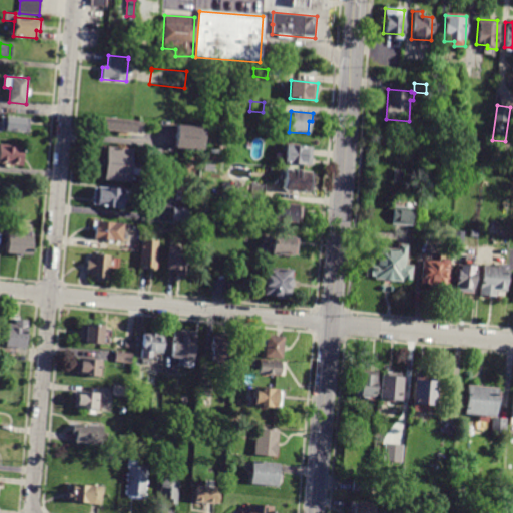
[(2,116),(29,119),(28,132),(1,129),(1,132),(0,131),(0,120),(1,121),(2,116)]
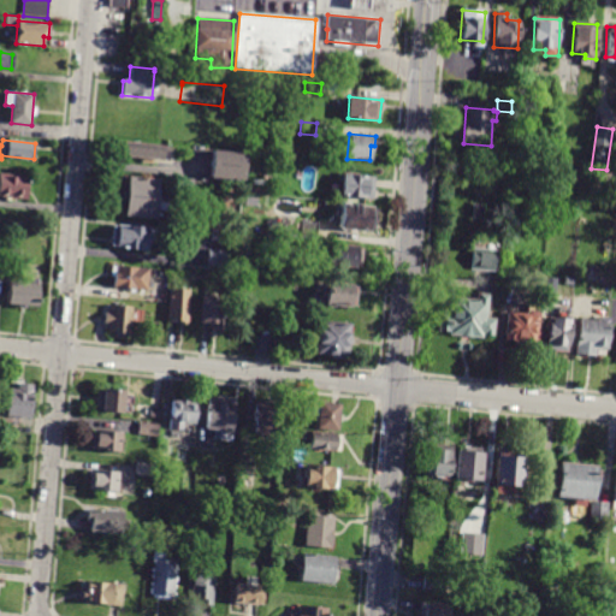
[(167,160),(153,159),(153,163),(141,163),(141,158),(124,157),(124,154),(119,154),(120,142),(125,143),(125,141),(169,144),(167,160)]
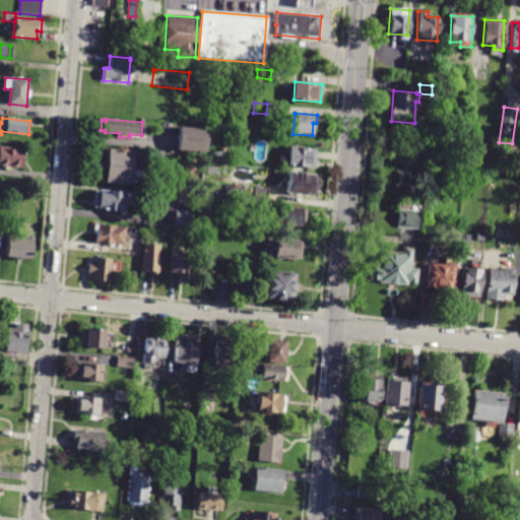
[(179,128),(206,130),(204,153),(177,150),(179,128)]
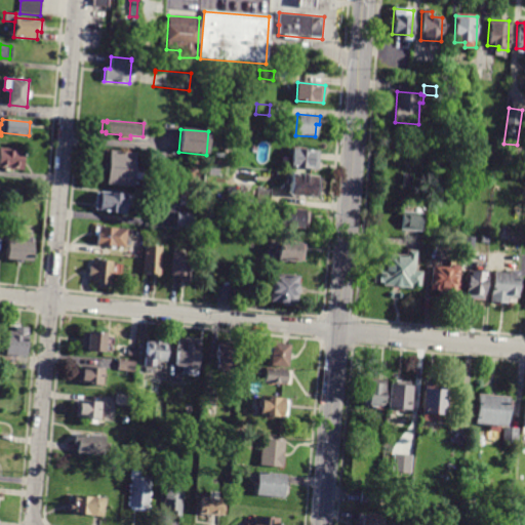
[(0,147),(25,150),(23,170),(0,168),(0,147)]
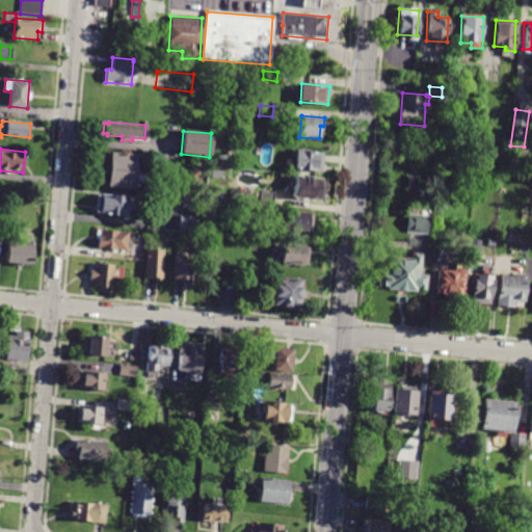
[(322,171),(294,169),(295,149),(324,151),(322,171)]
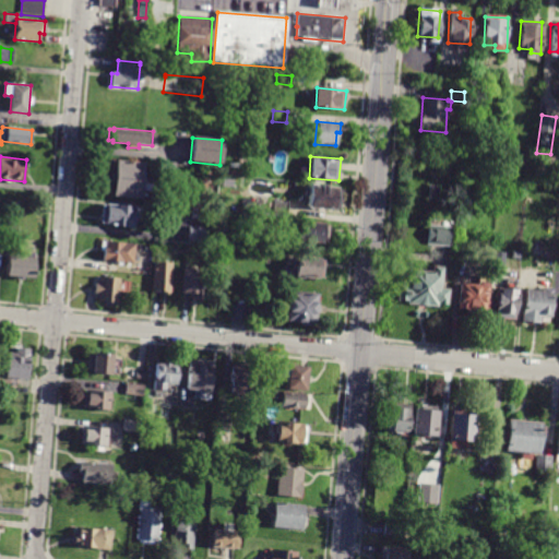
[(142,198),(114,195),(117,159),(145,163),(142,198)]
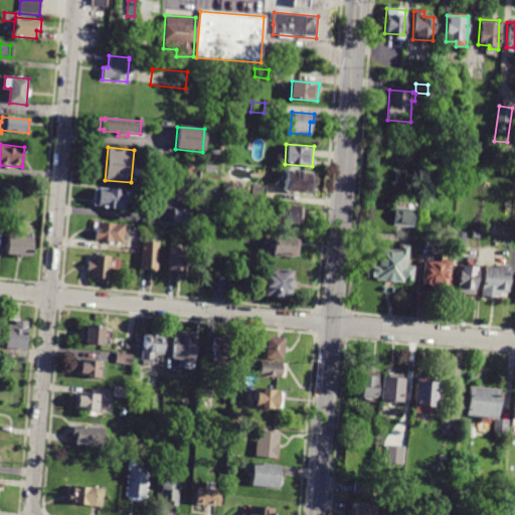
[(308,192),(283,190),(284,169),(309,171),(309,173),(313,173),(312,190),(308,190),(308,192)]
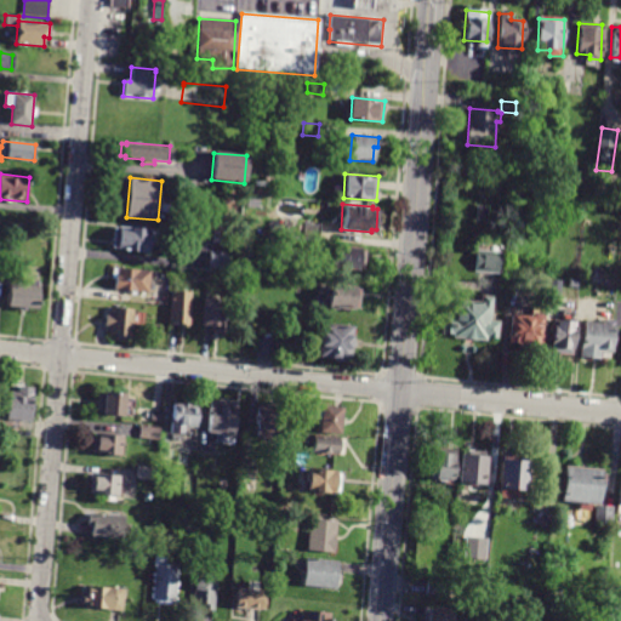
[(476,221),(477,206),(489,206),(488,221),(476,221)]
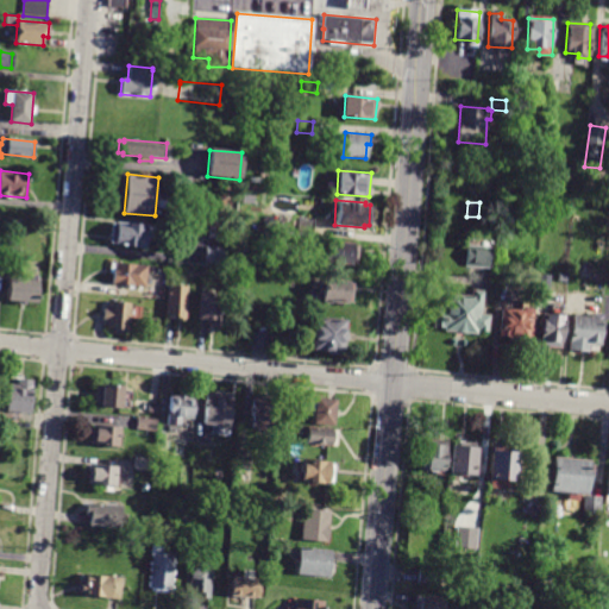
[(312,234),(296,233),(297,219),(314,220),(312,234)]
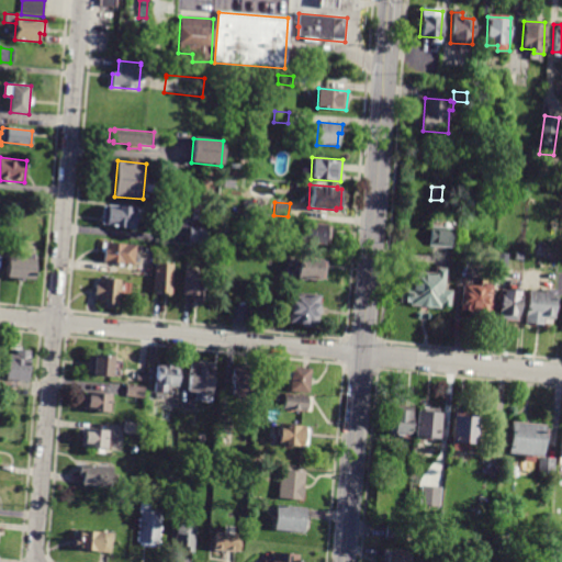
[(102,225),(103,205),(135,208),(133,228),(102,225)]
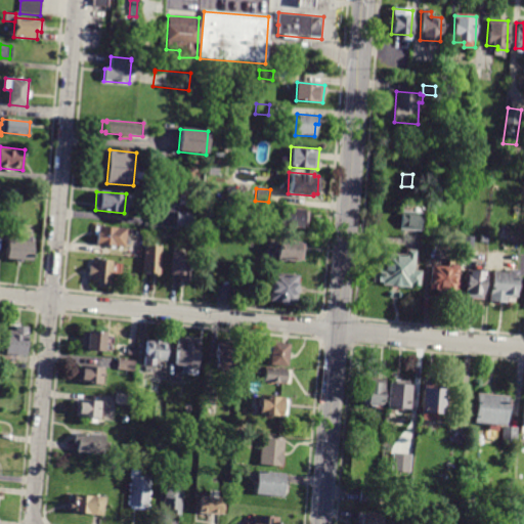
[(180,198),(180,195),(193,197),(192,207),(179,205),(180,198)]
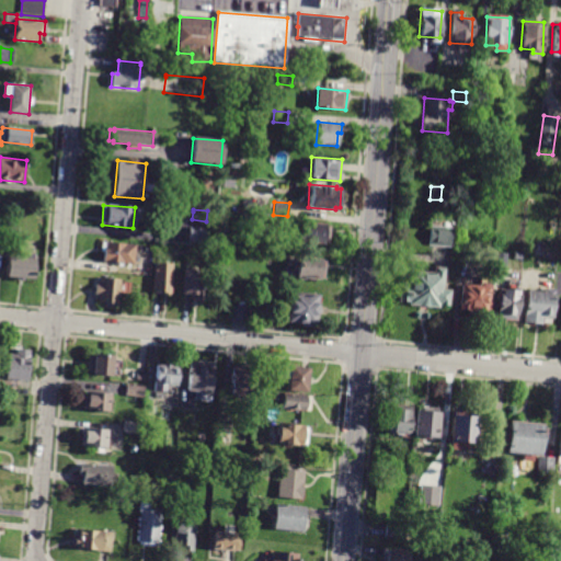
[(322,244),(297,242),(299,221),(324,224),(324,226),(329,226),(328,242),(323,242),(322,244)]
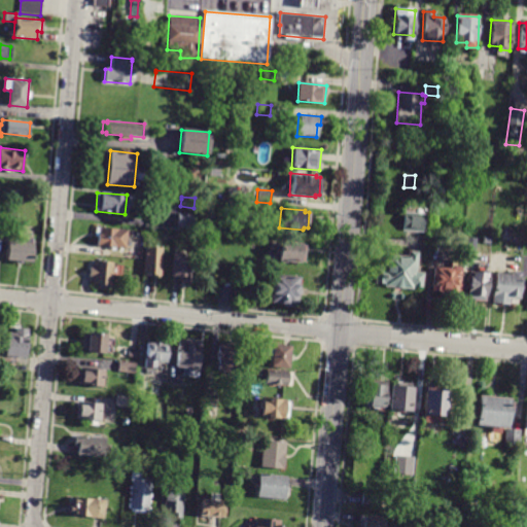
[(423,212),(401,211),(400,230),(422,231),(423,212)]
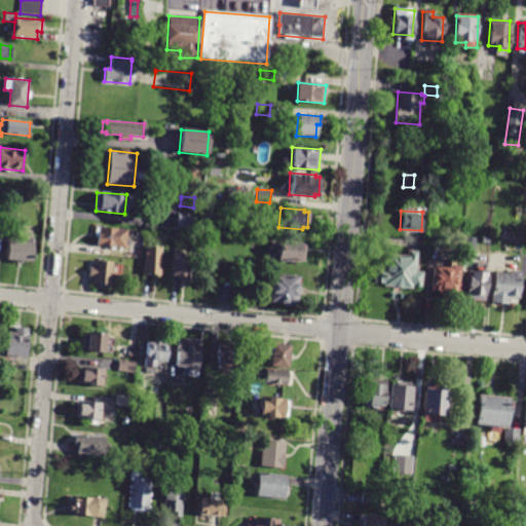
[(191,215),(192,215),(191,230),(176,228),(178,214),(191,215)]
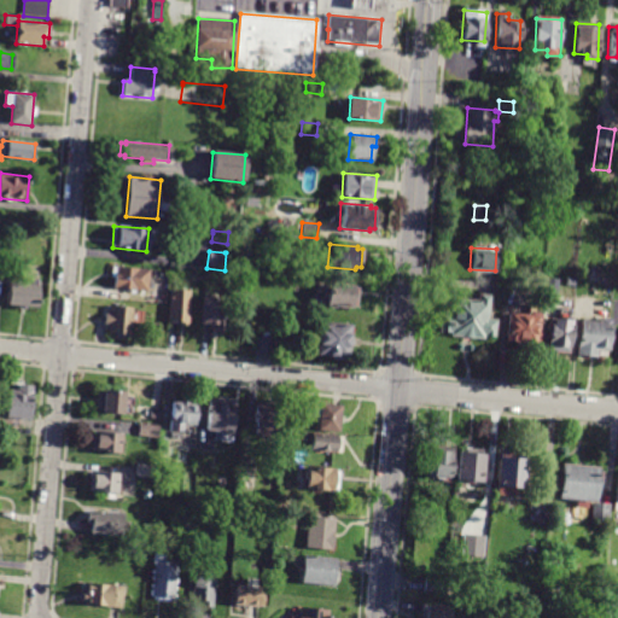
[(114,289),(115,278),(111,278),(112,267),(150,270),(147,292),(114,289)]
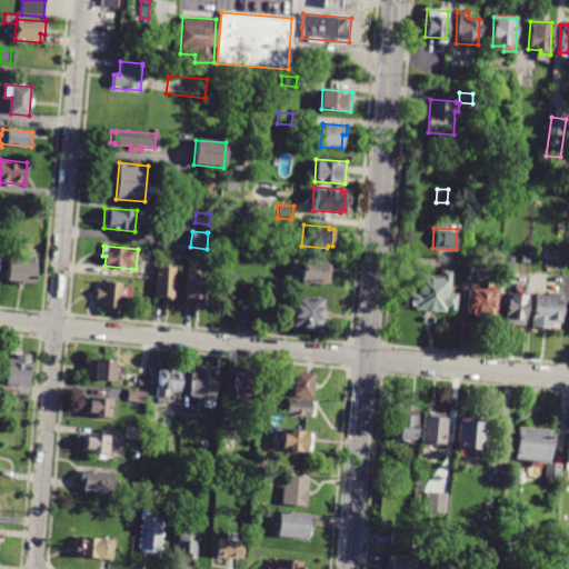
[(37,257),(35,282),(8,280),(10,259),(28,260),(28,257),(37,257)]
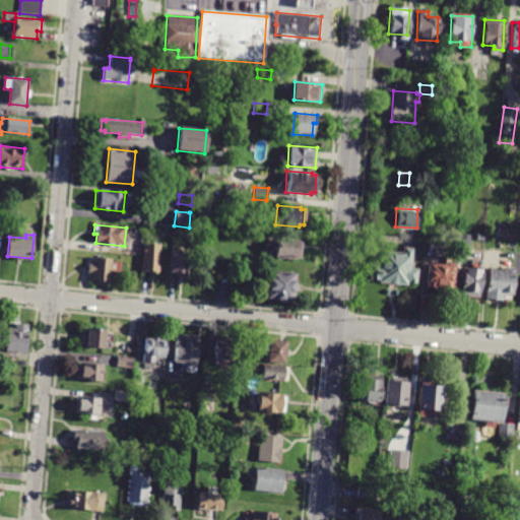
[(299,238),(299,240),(302,240),(301,255),(298,255),(298,257),(284,256),(282,258),(277,258),(275,256),(276,246),(273,246),(274,237),(299,238)]
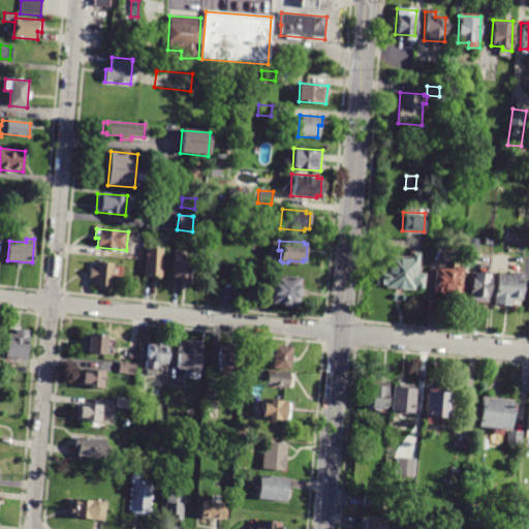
[(144,275),(146,248),(163,249),(161,277),(152,276),(152,275),(144,275)]
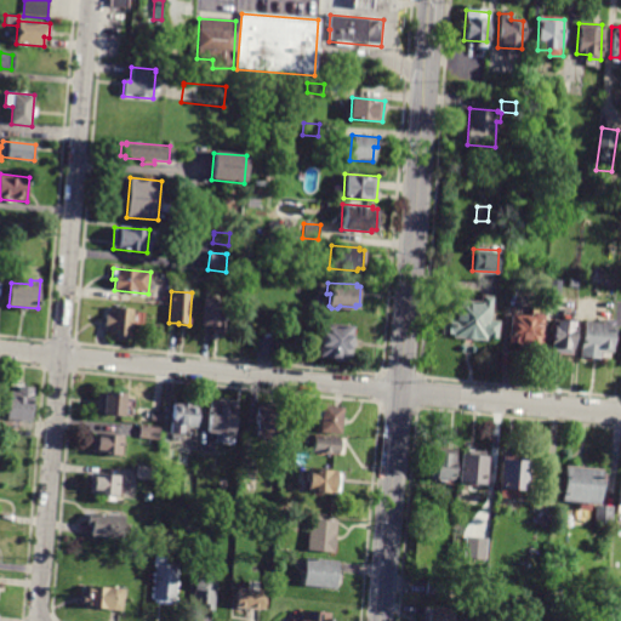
[(497,318),(495,335),(485,335),(485,340),(453,337),(453,332),(442,332),(443,318),(450,319),(453,297),(478,300),(478,292),(490,294),(488,317),(497,318)]
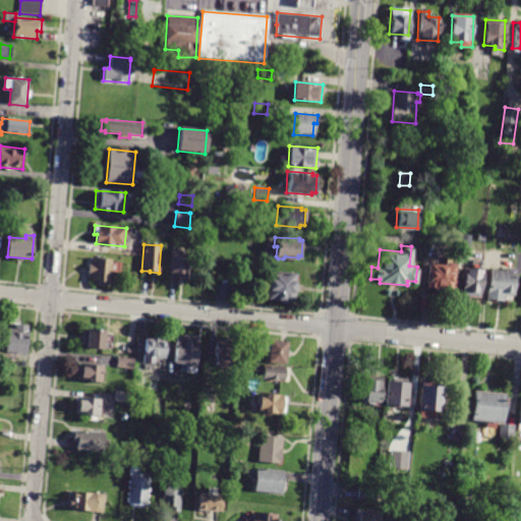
[(188,278),(178,277),(178,274),(170,273),(172,248),(190,250),(188,278)]
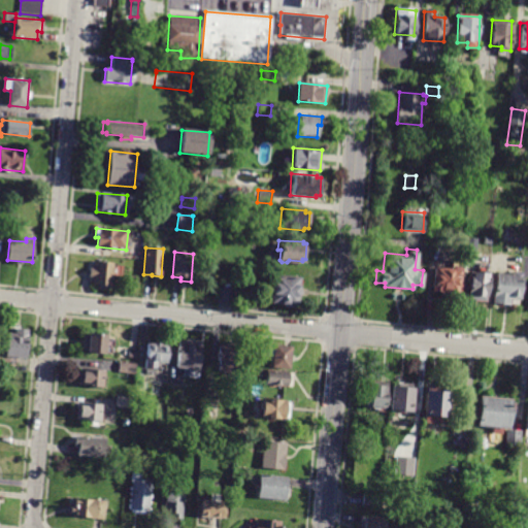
[(93,285),(94,277),(89,277),(90,268),(95,268),(95,261),(113,263),(111,287),(93,285)]
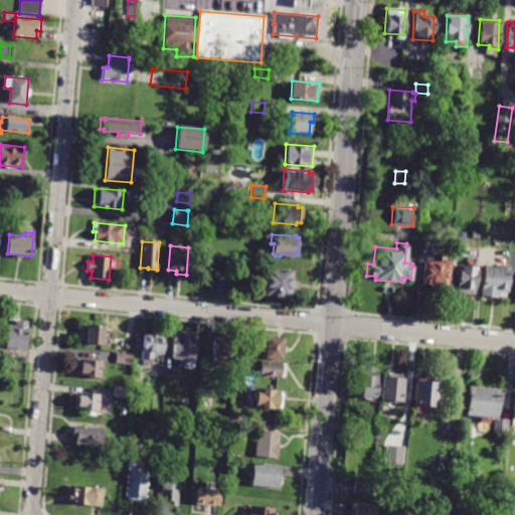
[(450,262),(447,288),(439,287),(439,293),(428,292),(430,286),(421,286),(423,262),(441,264),(441,261),(450,262)]
